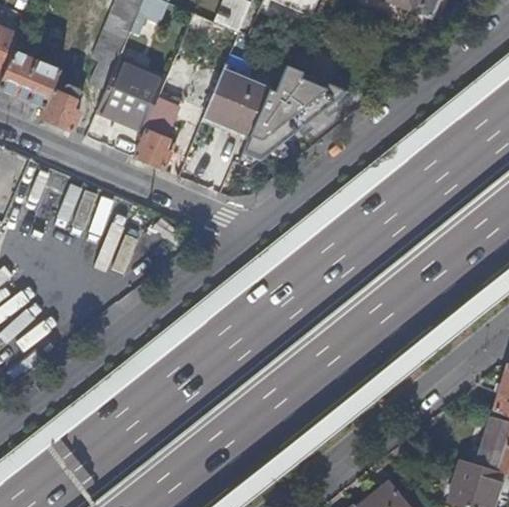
[(137,12),(142,0),(115,0),(91,57),(100,60),(90,83),(104,89),(118,58),(137,12)]
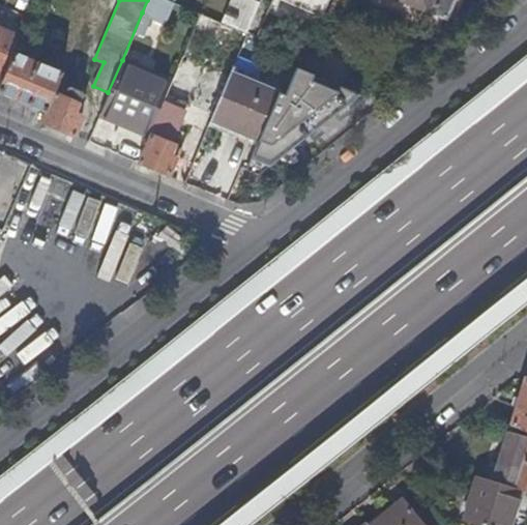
[(147,0),(142,12),(156,19),(165,0),(147,0)]
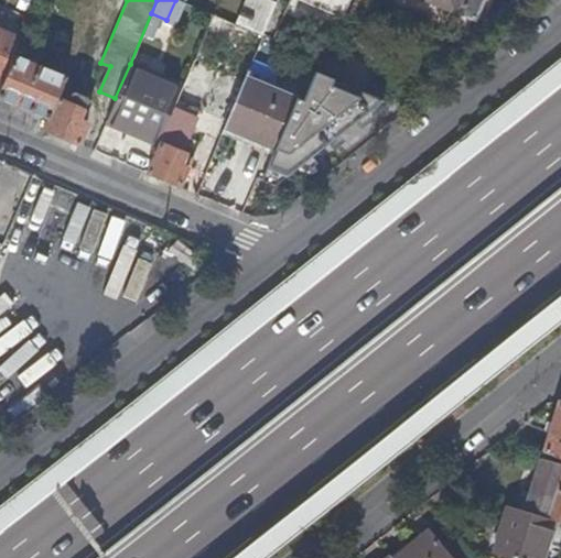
[(245,0),(236,22),(262,33),(274,7),(277,0),(245,0)]
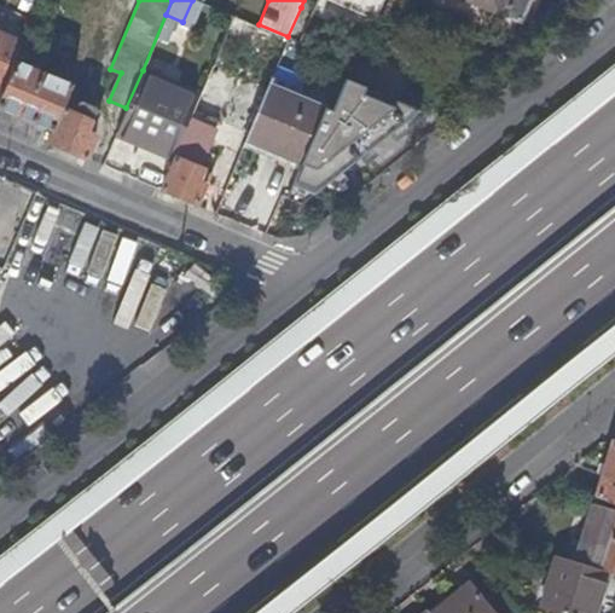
[(466,0),(523,24),(533,0),(466,0)]
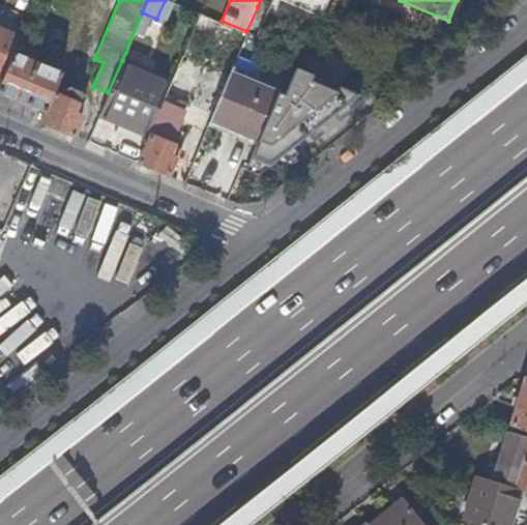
[(258,6),(246,31),(256,35),(257,35),(267,10),(258,6)]
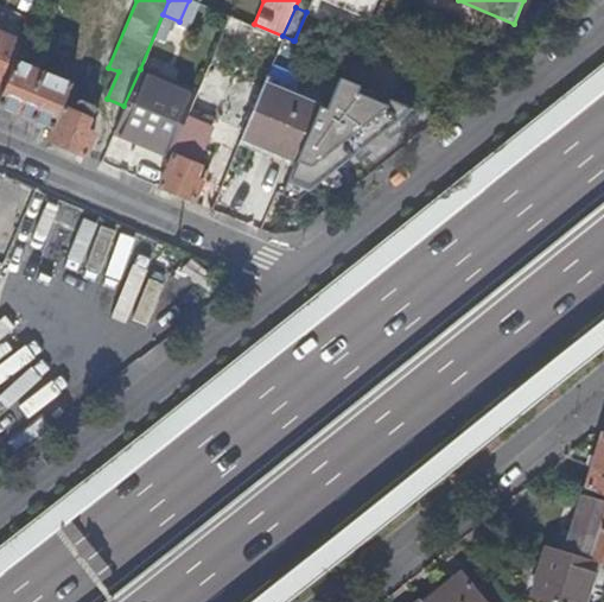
[(31,17),(23,36),(37,42),(45,23),(31,17)]
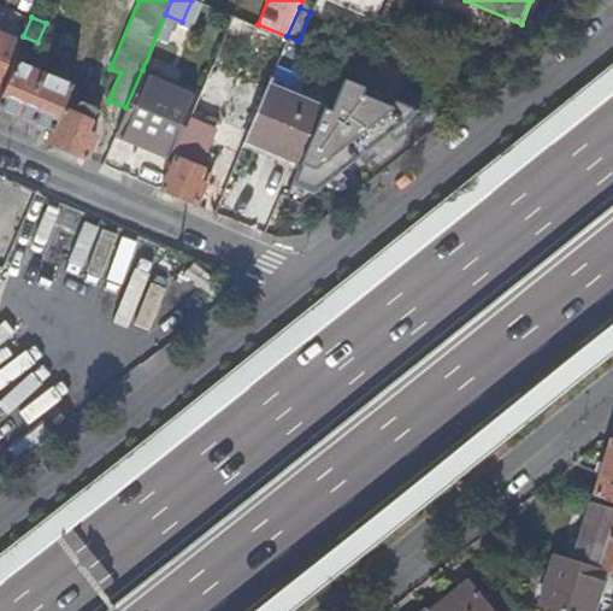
[(0,90),(13,58),(17,51),(0,42),(0,90)]
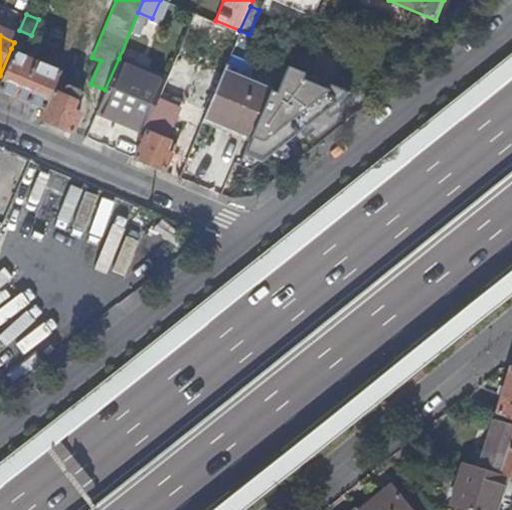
[(0,89),(43,107),(38,117),(72,131),(79,113),(73,111),(80,93),(78,88),(69,83),(64,86),(62,93),(51,88),(59,68),(11,48),(0,75),(0,89)]
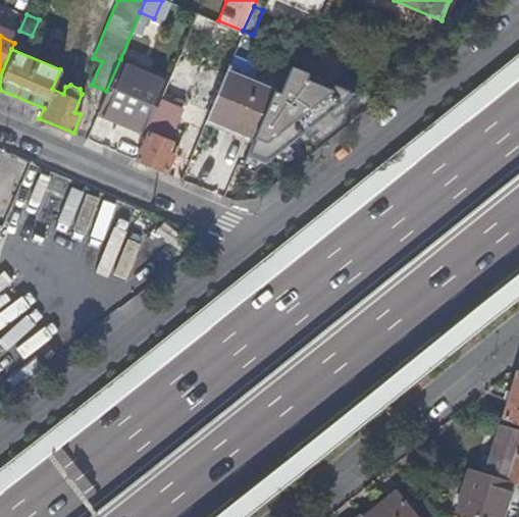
[(98,109),(144,130),(165,79),(120,59),(106,91),(98,109)]
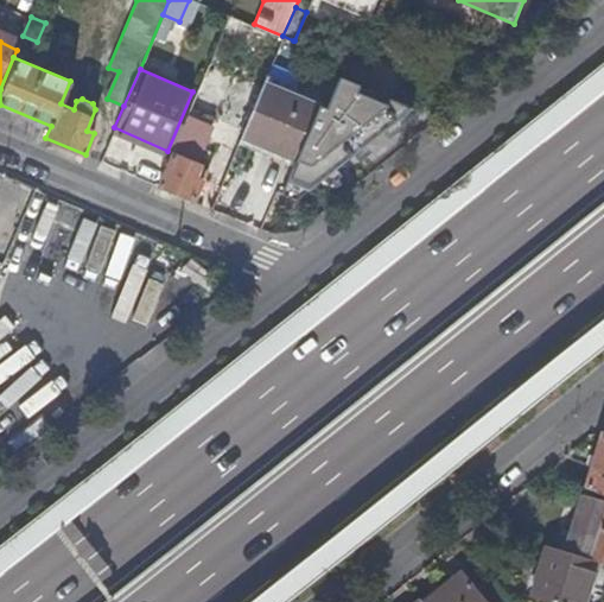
[(264,82),(240,135),(293,159),(316,105),(264,82)]
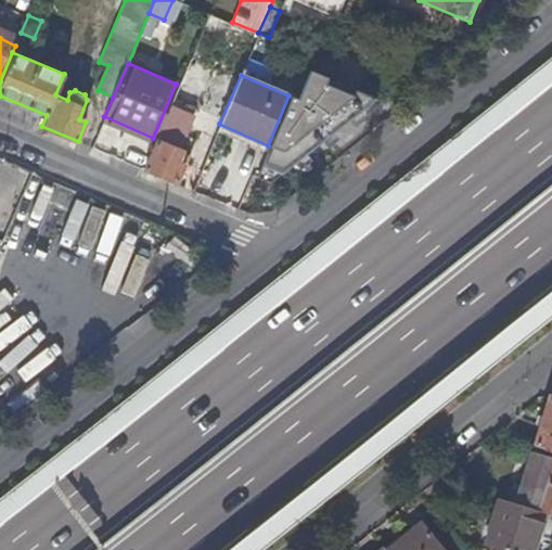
[(156,139),(143,168),(176,182),(183,166),(176,163),(181,150),(177,148),(182,137),(167,130),(162,142),(156,139)]
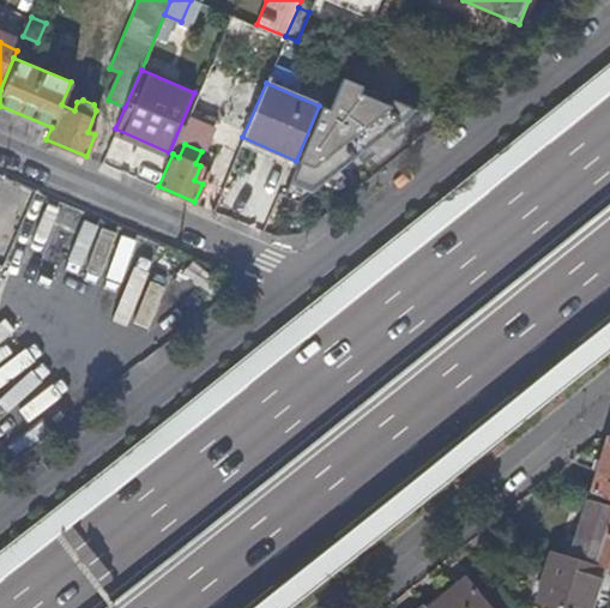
[(90,260),(106,221),(91,216),(77,256),(90,260)]
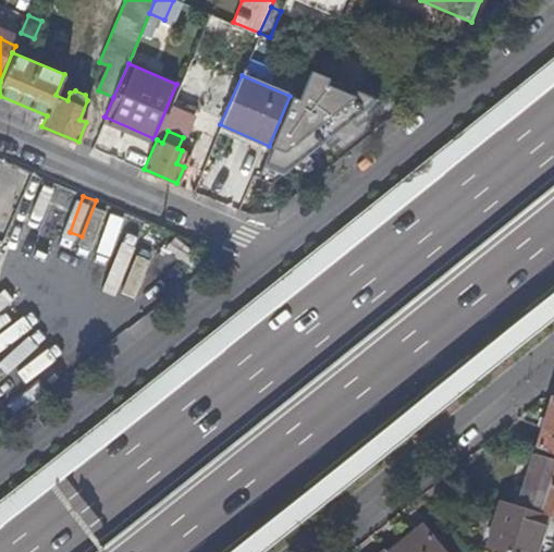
[(416,422),(531,340),(520,326),(422,396),(427,403),(409,415),(416,422)]
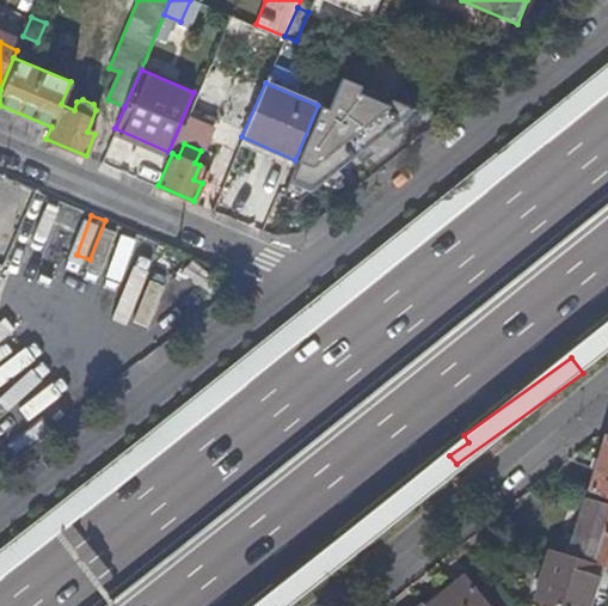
[(607,435),(605,434),(590,482),(567,475),(564,485),(581,490),(597,496),(600,490),(607,493),(607,435)]
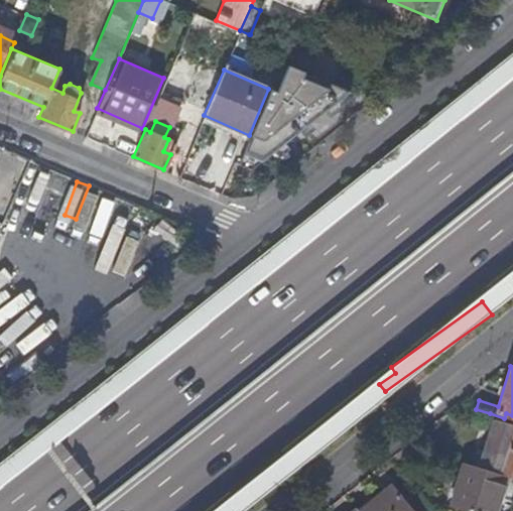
[(504,418),(490,413),(488,419),(494,421),(485,449),(480,448),(474,466),(504,475),(512,477),(512,421),(504,418)]
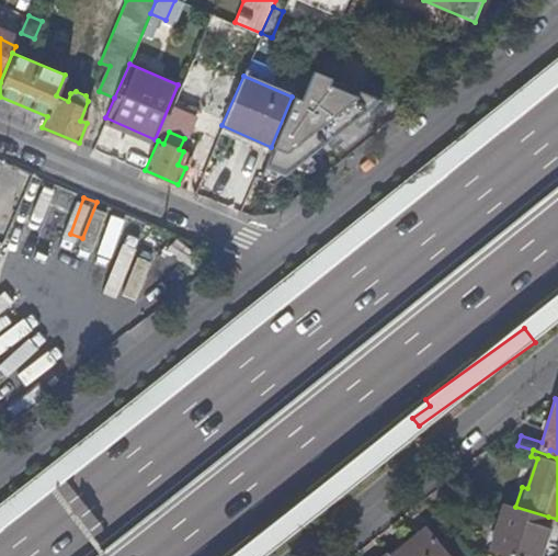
[(515,507),(503,502),(489,549),(511,555),(536,555),(548,517),(515,507)]
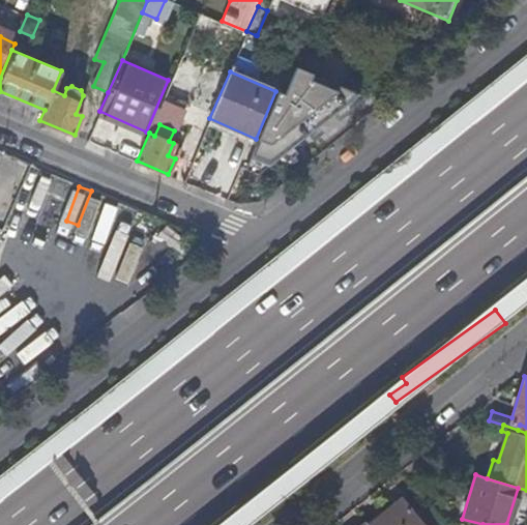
[(423,524),(401,497),(369,523),(370,524),(423,524)]
